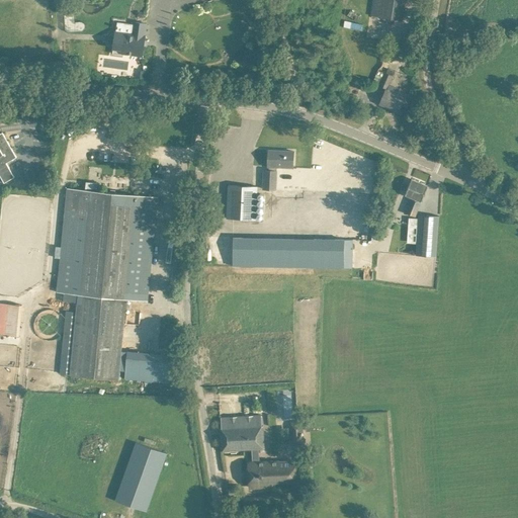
[(374,0),(372,16),(402,20),(404,0),(374,0)]
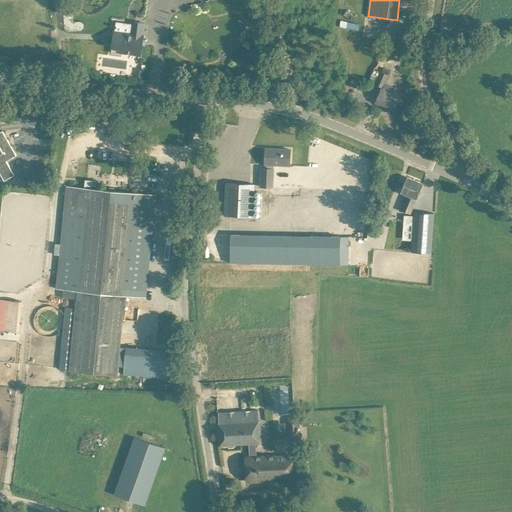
[(63,22),(73,22),(73,13),(63,14),(63,22)]
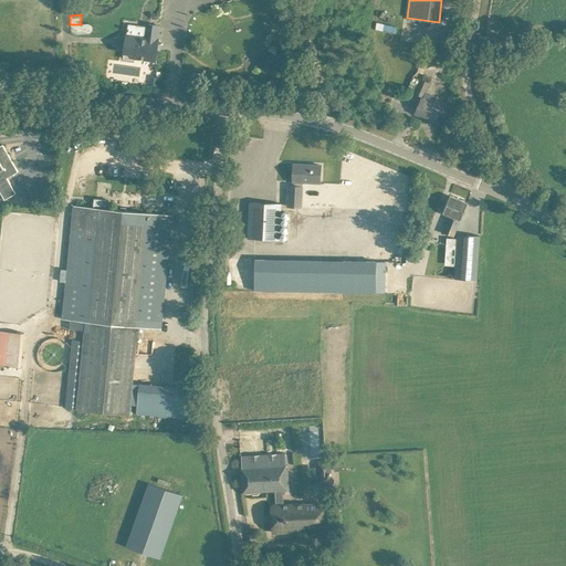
[(118,45),(119,48),(122,50),(125,50),(124,52),(134,54),(134,58),(156,60),(160,25),(145,23),(144,35),(127,33),(126,37),(124,37),(121,38),(118,40),(118,45)]
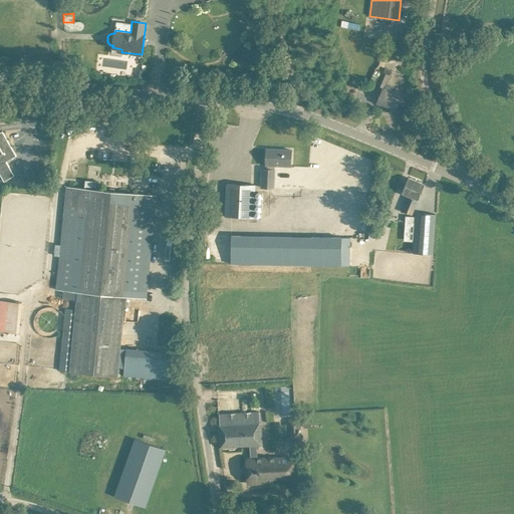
[(369,81),(383,87),(392,70),(386,67),(382,73),(375,69),(369,81)]
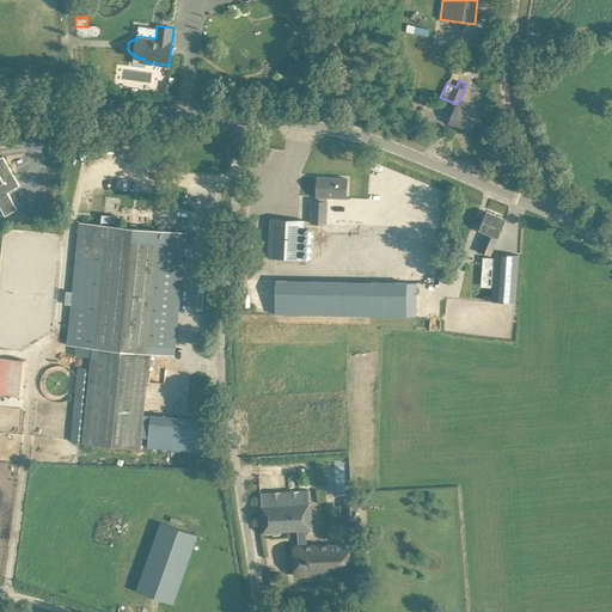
[(473,123),(482,127),(487,114),(478,110),(477,115),(457,106),(450,121),(461,126),(460,128),(470,132),(473,123)]
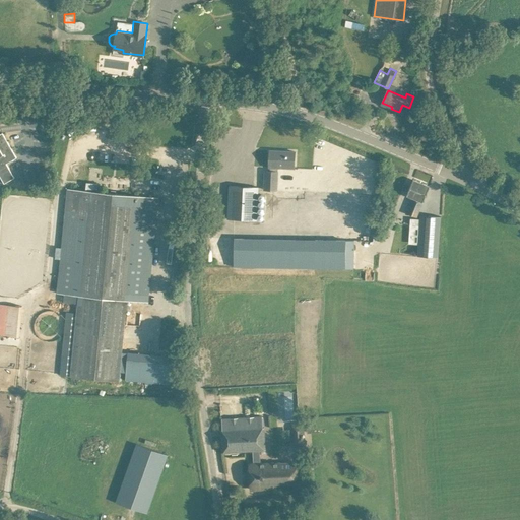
[(6,163),(16,157),(7,141),(2,133),(0,134),(0,176),(4,183),(14,177),(6,163)]
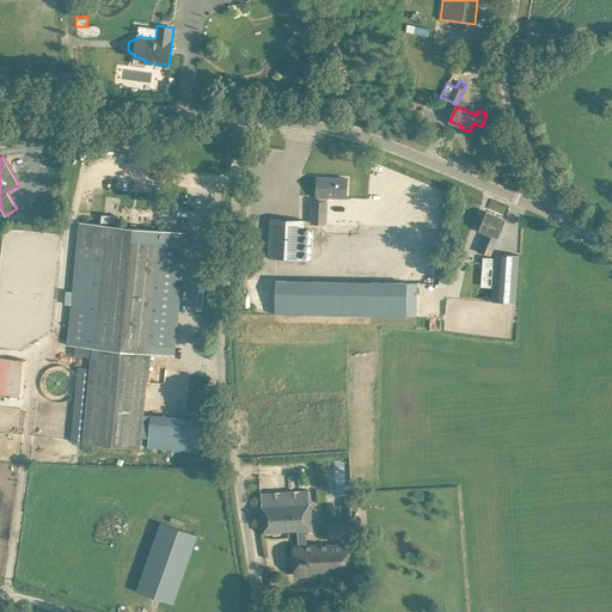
[(326,197),(347,199),(347,178),(318,177),(317,196),(318,197),(318,201),(312,201),(311,224),(326,224),(328,201),(326,201),(326,197)]
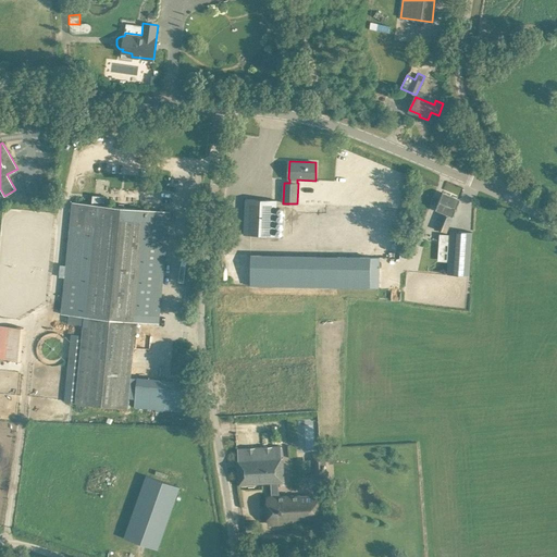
[(438,202),(435,210),(443,212),(436,229),(446,233),(453,217),(456,210),(460,199),(443,193),(438,202)]
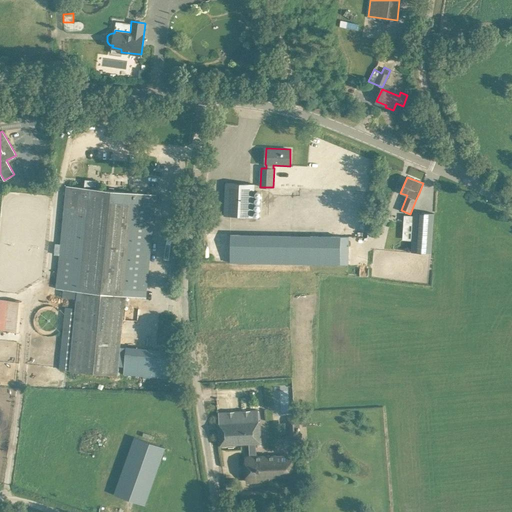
[(58,267),(56,289),(63,290),(62,296),(77,297),(69,371),(86,372),(109,375),(118,375),(122,325),(125,295),(146,297),(156,194),(96,189),(97,180),(85,179),(84,187),(67,186),(66,196),(64,217),(63,225),(61,237),(60,246),(58,267)]
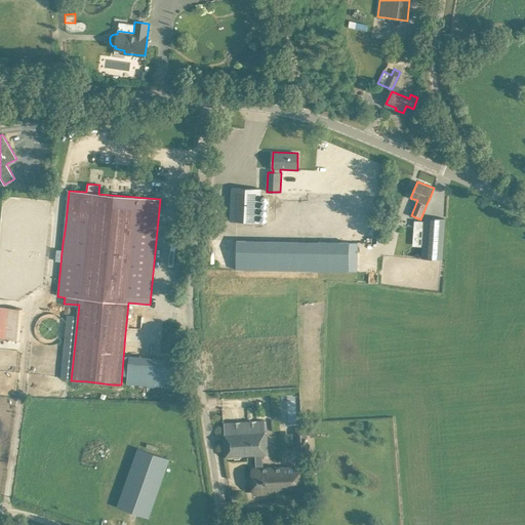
[(259,205),(260,189),(232,188),(230,221),(258,223),(258,219),(264,219),(265,205),(259,205)]
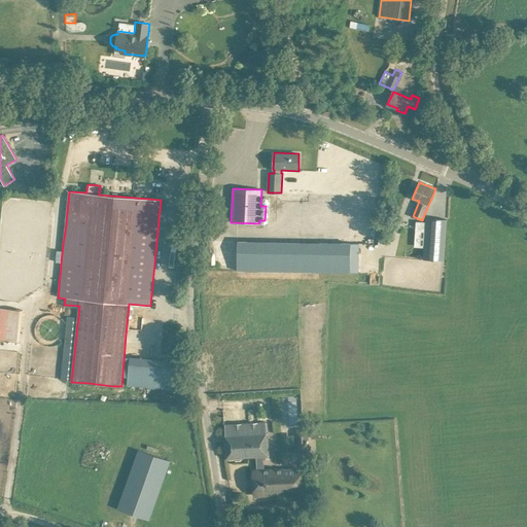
[(446,219),(425,217),(422,259),(444,260),(446,219)]
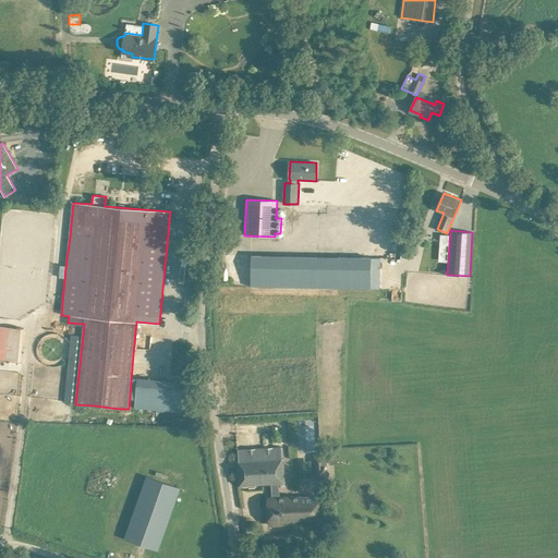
[(247,284),(249,255),(240,254),(239,284),(247,284)]
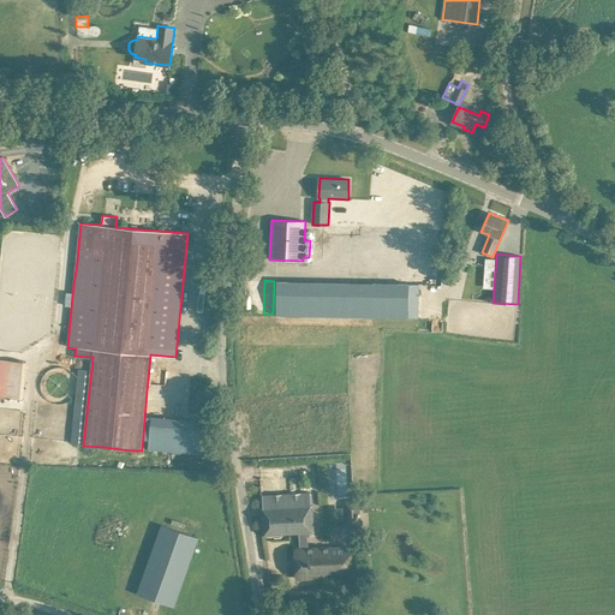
[(422,290),(419,290),(419,285),(278,282),(276,316),(418,318),(419,294),(422,296),(422,290)]
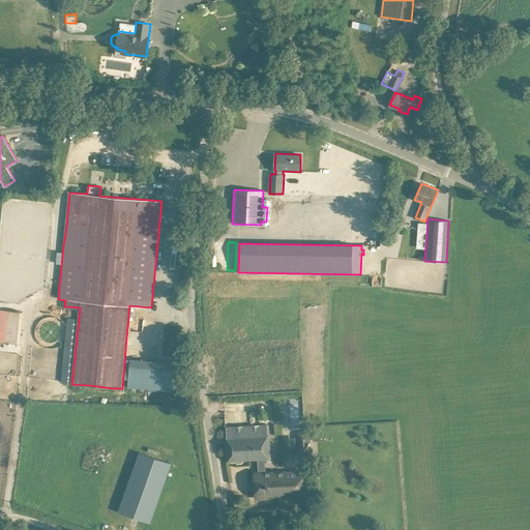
[(148,339),(151,307),(129,305),(126,336),(148,339)]
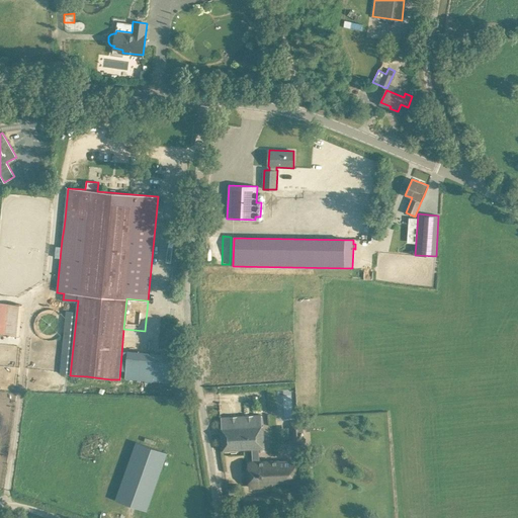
[(0,303),(0,333),(18,335),(21,305),(0,303)]
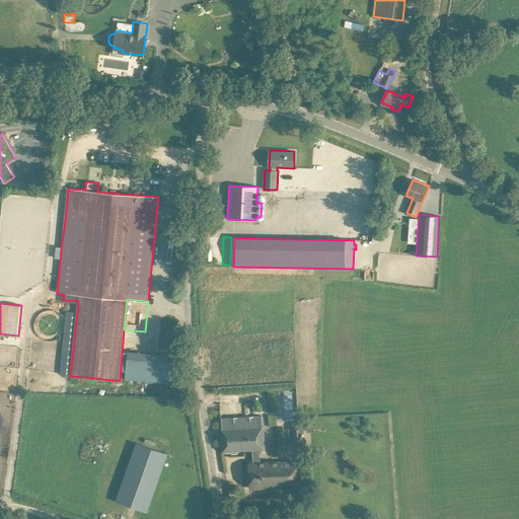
[(178,357),(128,352),(125,379),(176,384),(178,357)]
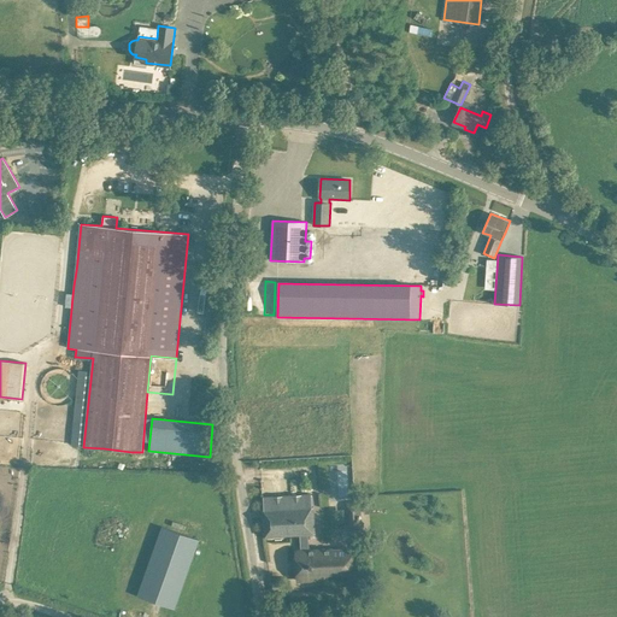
[(300,534),(309,534),(313,533),(312,501),(311,501),(311,494),(263,497),(265,535),(264,535),(264,536),(266,536),(300,534)]
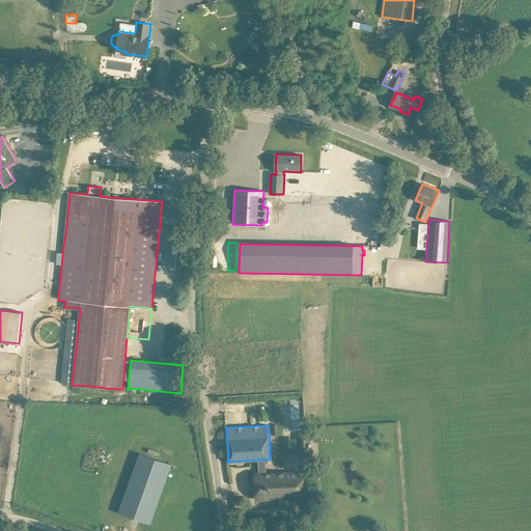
[(309,430),(297,431),(298,448),(310,447),(309,430)]
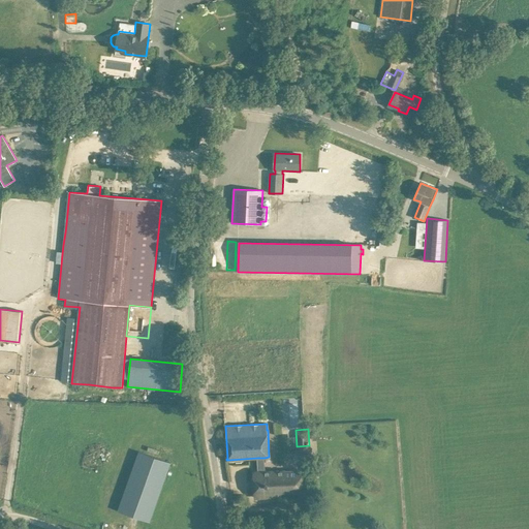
[(138,452),(118,510),(150,522),(170,463),(138,452)]
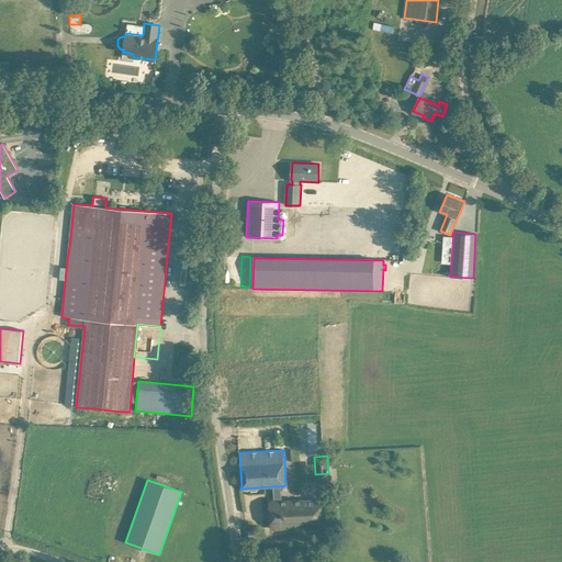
[(281,486),(273,486),(274,502),(270,503),(271,528),(321,525),(319,499),(282,502),(281,486)]
